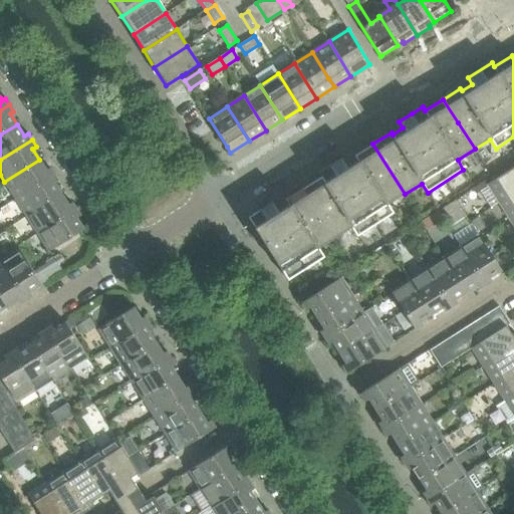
[(405,194),(372,144),(354,156),(358,162),(348,169),(341,159),(317,174),(320,178),(302,189),(335,238),(351,228),(357,237),(394,214),(389,205),(405,194)]
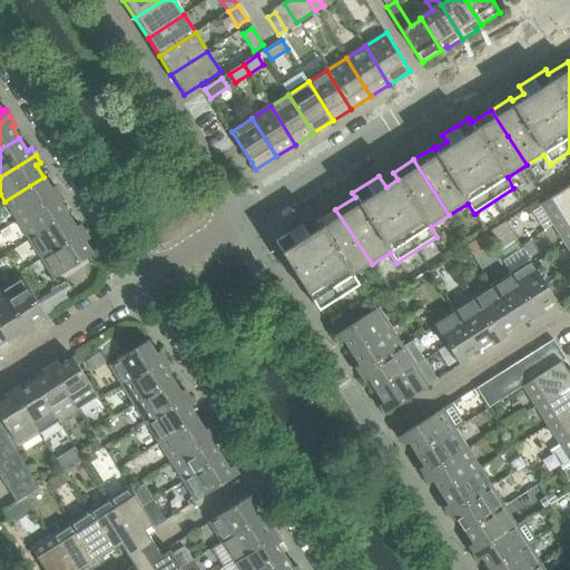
[(17,220),(60,194),(55,186),(51,189),(43,177),(5,202),(17,220)]
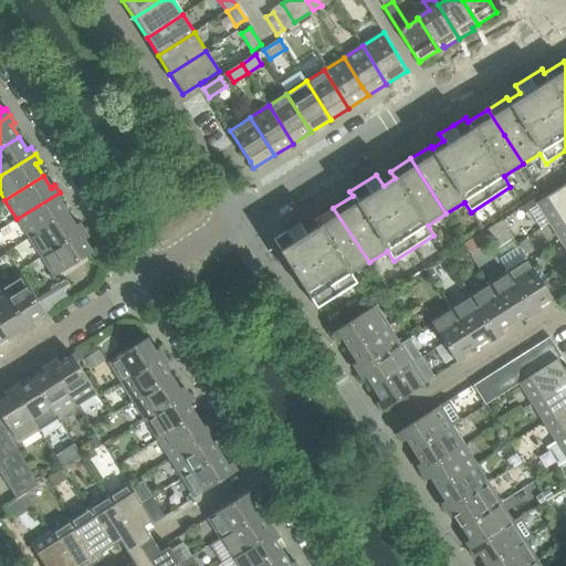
[(549,223),(565,212),(565,184),(536,203),(549,223)]
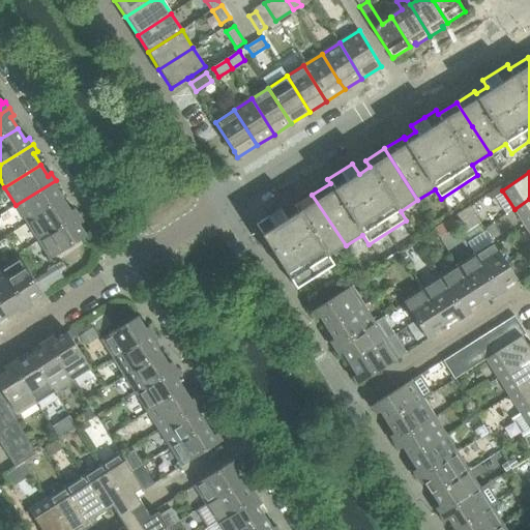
[(27,223),(63,200),(56,189),(60,186),(56,180),(16,205),(27,223)]
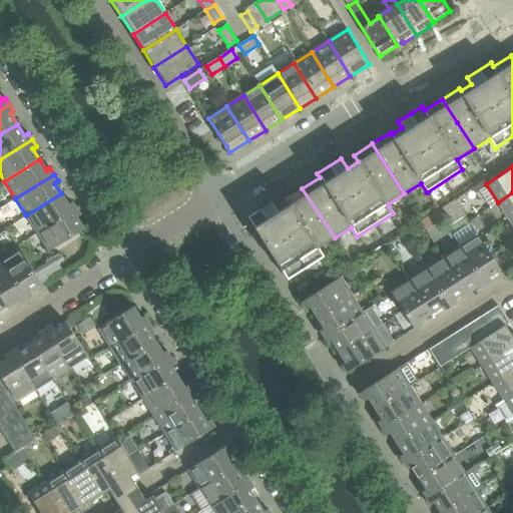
[(475,193),(487,186),(483,181),(472,188),(475,193)]
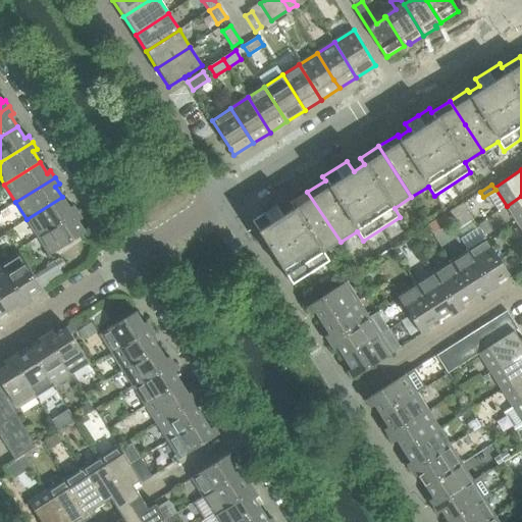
[(341,242),(307,192),(290,203),(294,209),(283,215),(276,205),(270,209),(264,214),(253,221),(258,231),(293,284),(310,273),(328,261),(323,253),(341,242)]
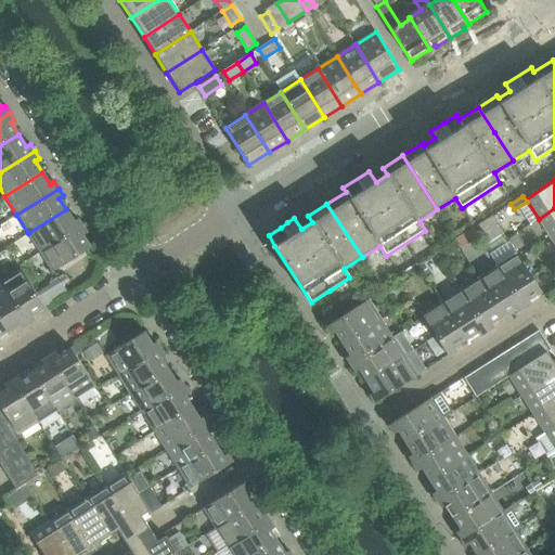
[(550,237),(554,234),(554,208),(539,219),(550,237)]
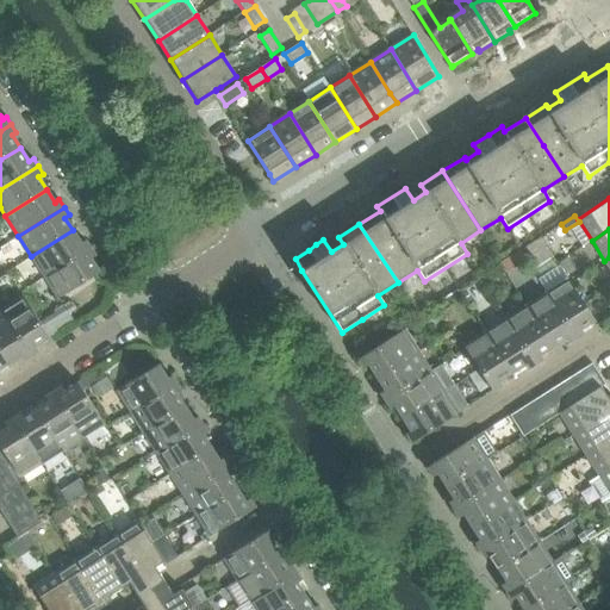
[(44,278),(89,248),(85,241),(81,243),(73,230),(31,256),(44,278)]
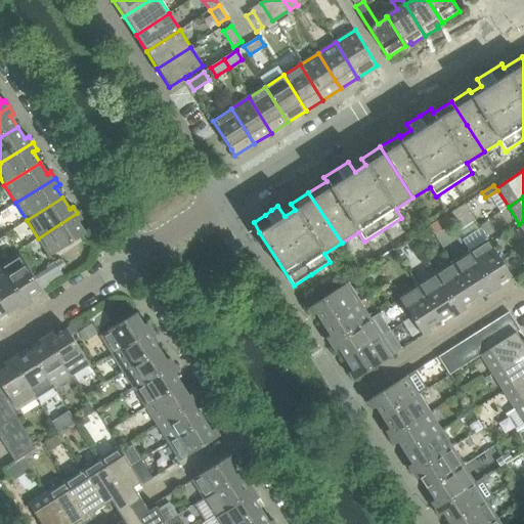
[(475,220),(466,204),(451,213),(462,228),(475,220)]
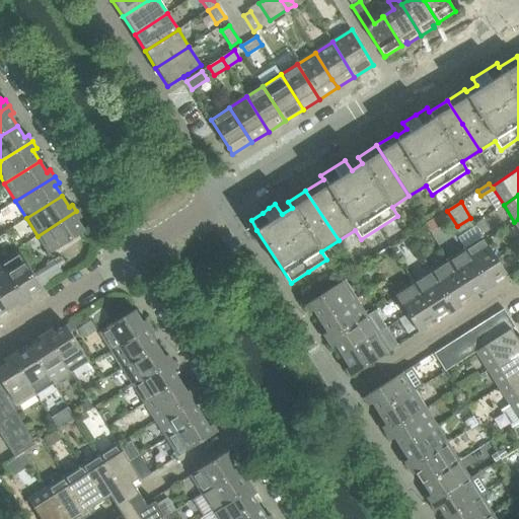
[(50,254),(84,232),(77,220),(81,218),(76,211),(38,236),(50,254)]
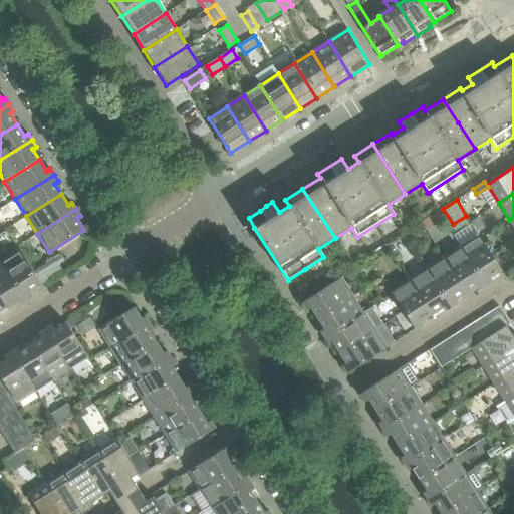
[(417,238),(412,230),(404,235),(409,243),(417,238)]
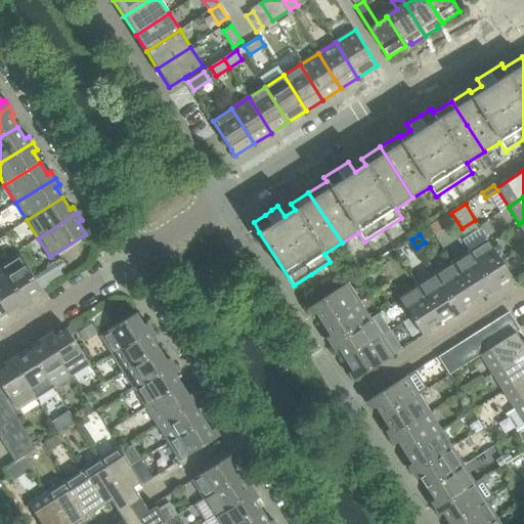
[(511,275),(501,262),(488,241),(470,253),(494,291),(500,287),(498,282),(511,275)]
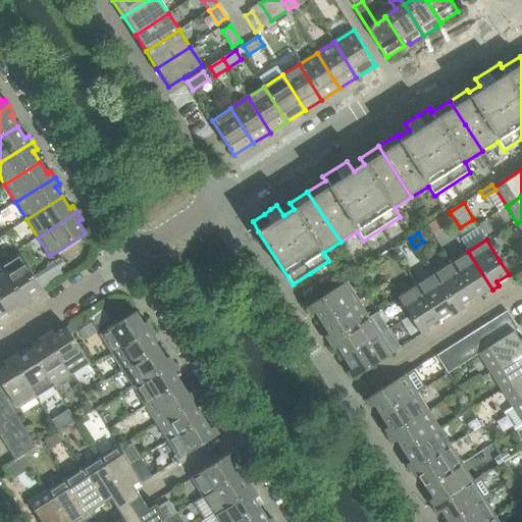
[(492,290),(468,252),(451,263),(472,298),(483,291),(485,295),(492,290)]
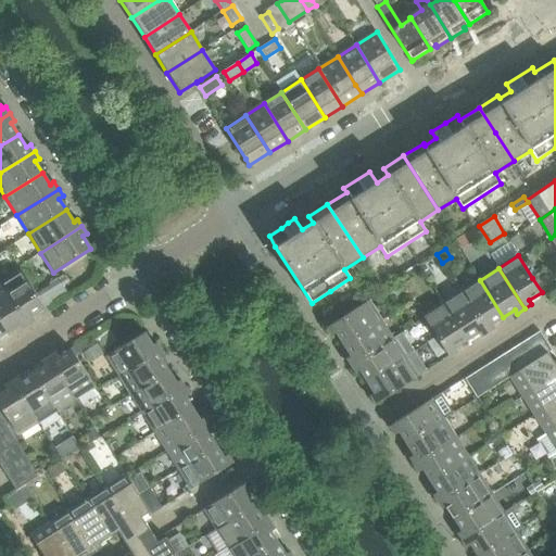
[(45,307),(21,270),(1,282),(27,325),(35,319),(32,316),(45,307)]
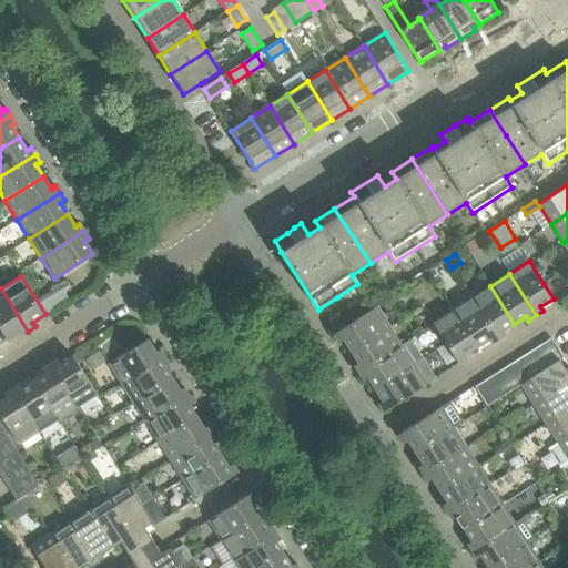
[(514,324),(490,286),(472,298),(497,340),(505,335),(501,331),(514,324)]
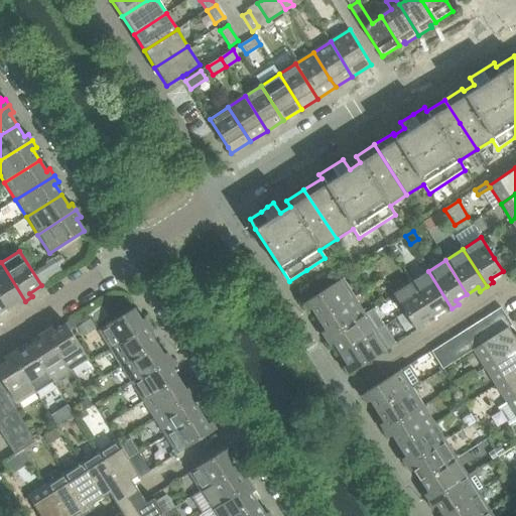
[(25,301),(1,262),(0,262),(0,299),(6,308),(16,301),(19,305),(25,301)]
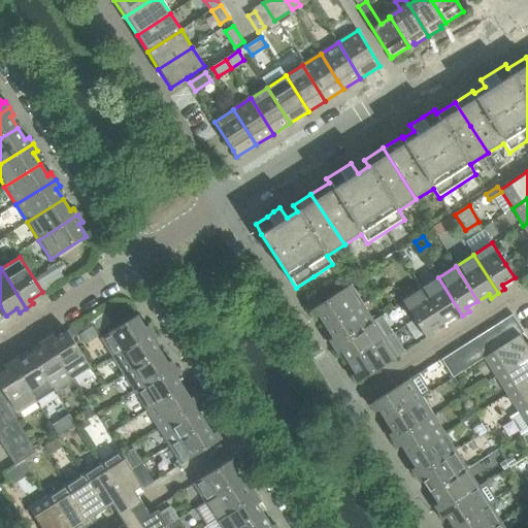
[(462,316),(438,277),(421,289),(442,324),(453,317),(456,321),(462,316)]
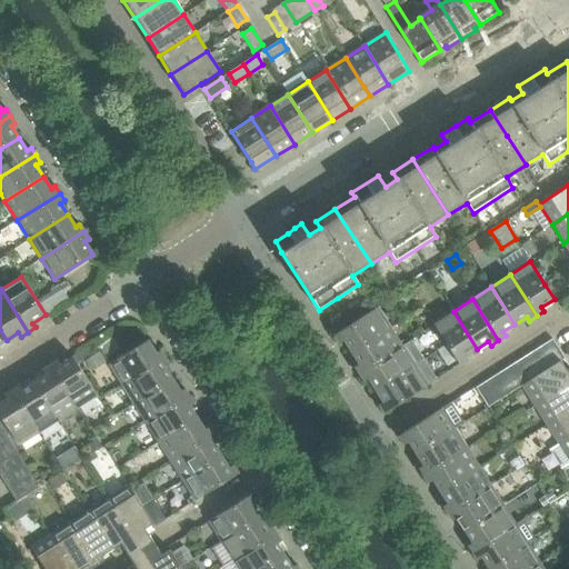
[(351,352),(390,328),(377,308),(333,335),(339,342),(343,340),(351,352)]
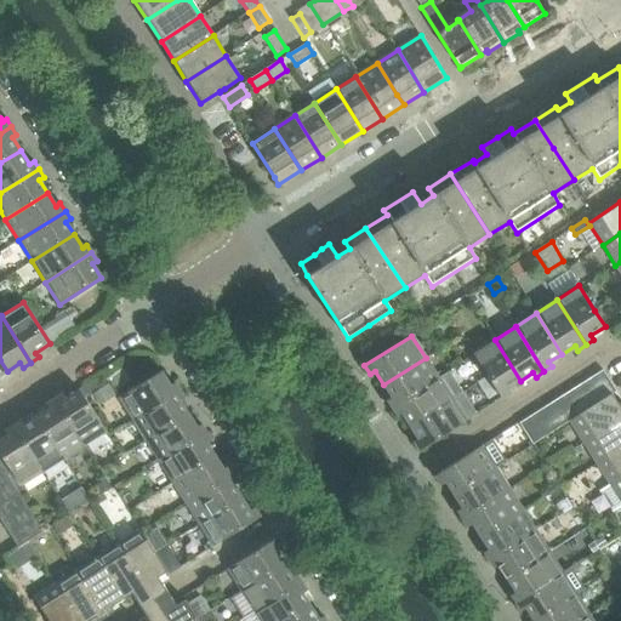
[(520,381),(495,340),(472,353),(488,376),(501,399),(510,393),(507,388),(520,381)]
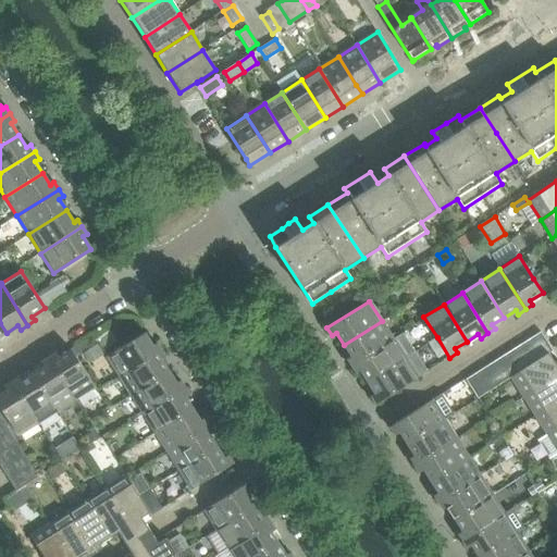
[(351,366),(394,339),(382,321),(344,345),(350,357),(347,359),(351,366)]
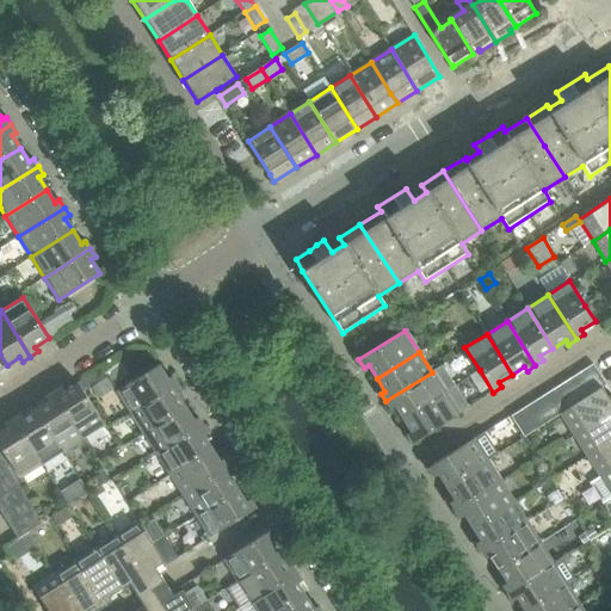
[(130,413),(177,384),(171,376),(167,380),(158,365),(117,392),(130,413)]
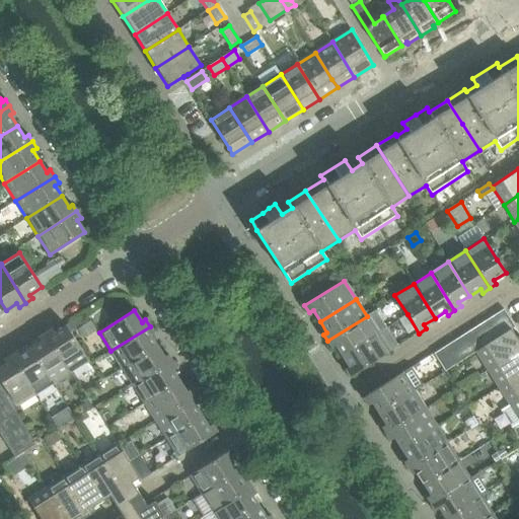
[(515,327),(504,310),(495,315),(507,334),(511,330),(515,327)]
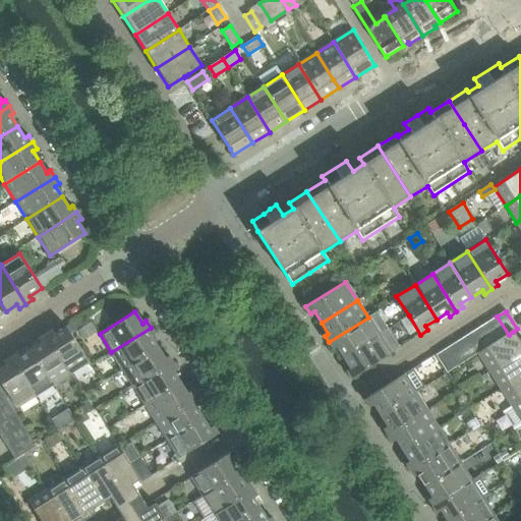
[(344,357),(388,329),(378,312),(368,317),(329,342),(333,349),(337,347),(344,357)]
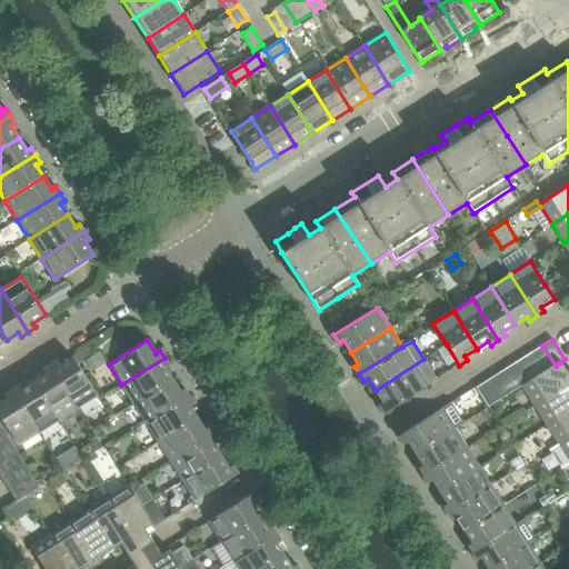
[(456,361),(446,346),(438,350),(448,367),(456,361)]
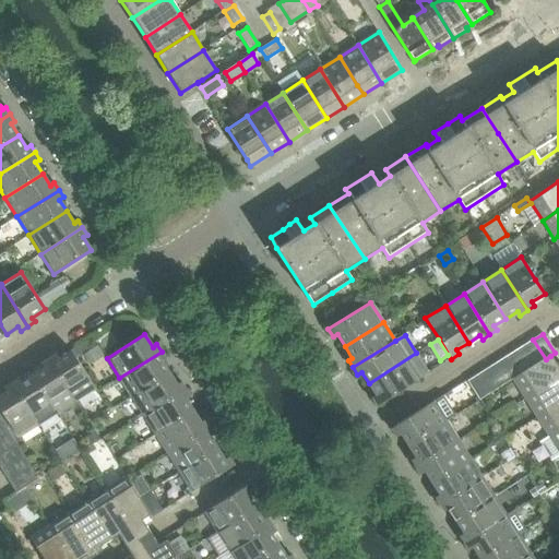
[(546,359),(533,340),(524,345),(536,365),(546,359)]
